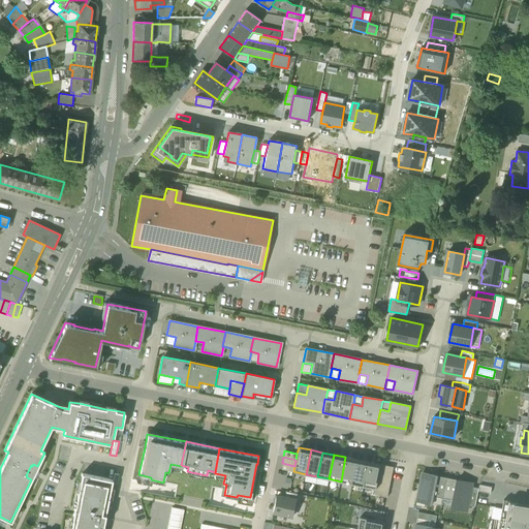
[(345,457),(341,481),(352,484),(356,460),(345,457)]
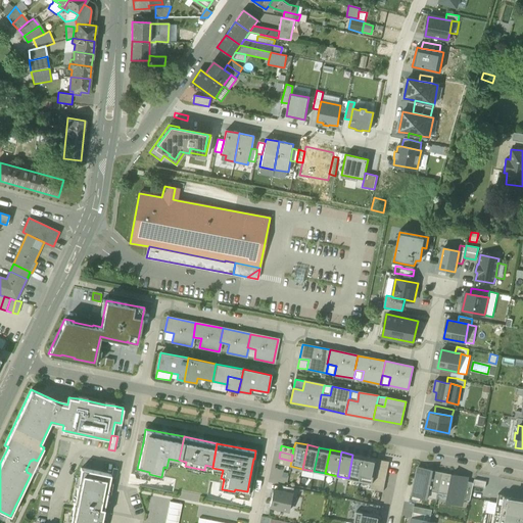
[(352,455),(348,478),(360,480),(365,457),(352,455)]
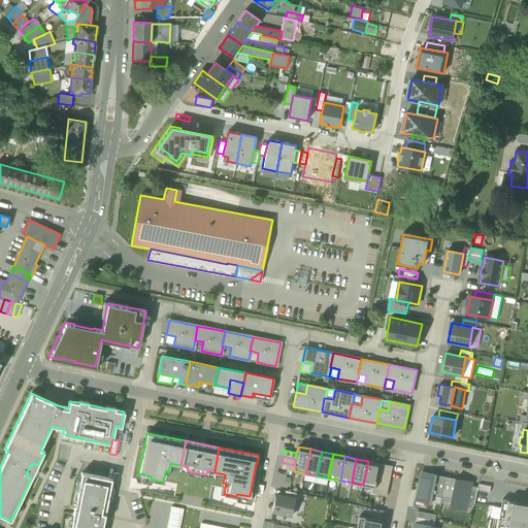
[(368,461),(363,485),(375,488),(376,482),(378,475),(380,469),(381,463),(368,461)]
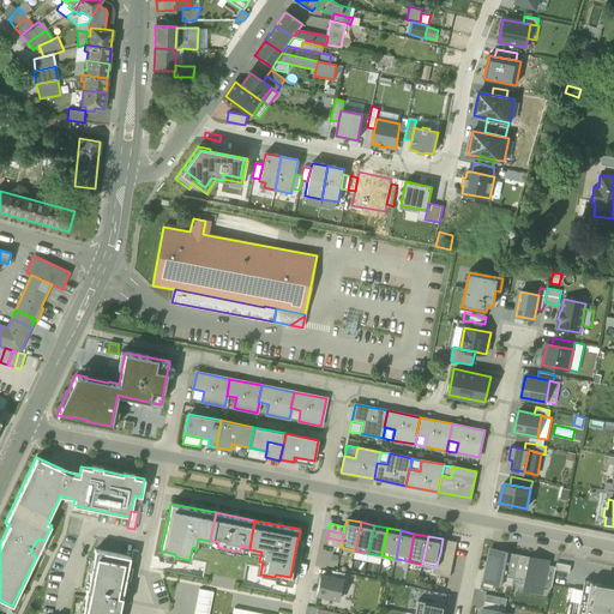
[(342,541),(327,537),(326,545),(341,547),(342,541)]
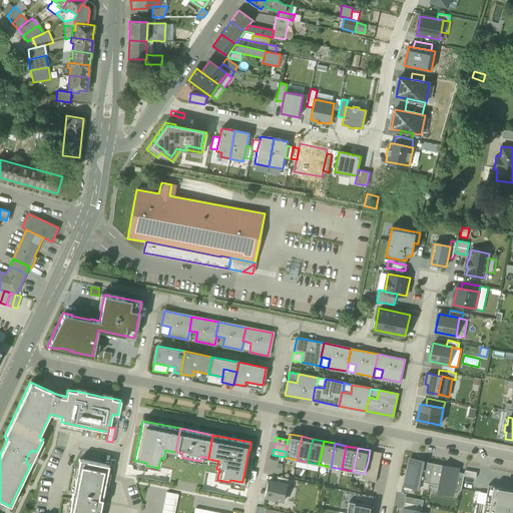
[(30,465),(36,452),(32,450),(31,452),(30,451),(25,461),(26,461),(26,463),(30,465)]
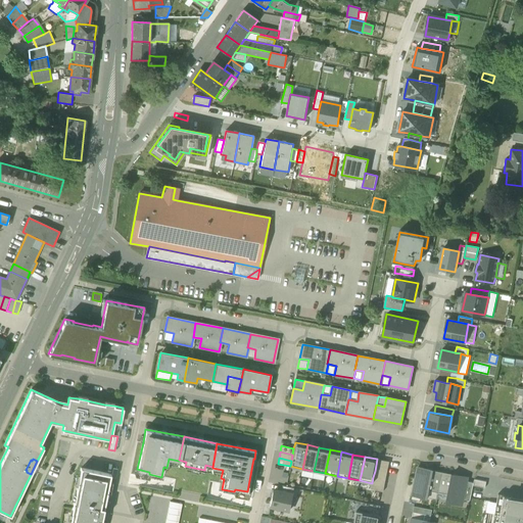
[(377,459),(376,465),(388,468),(389,462),(377,459)]
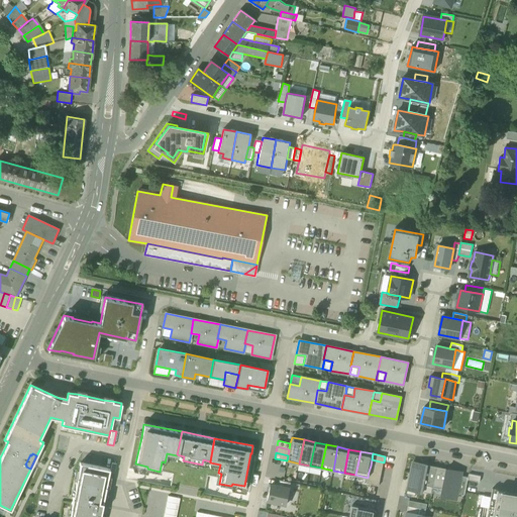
[(382,469),(384,462),(372,459),(371,466),(382,469)]
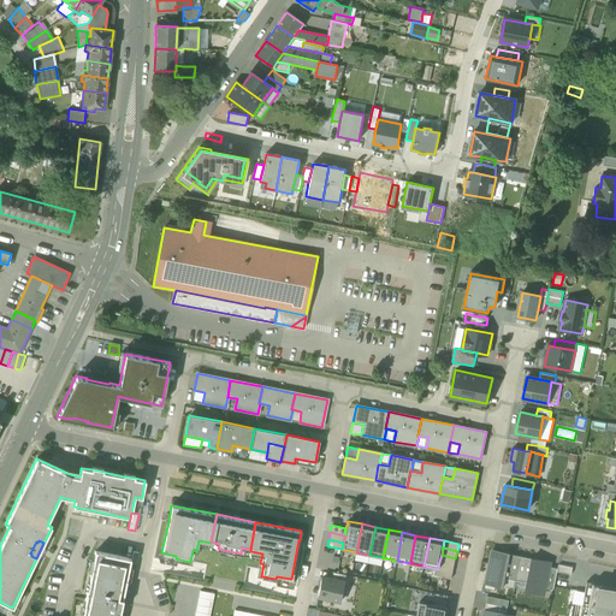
[(118,615),(130,558),(95,551),(81,615),(118,615)]
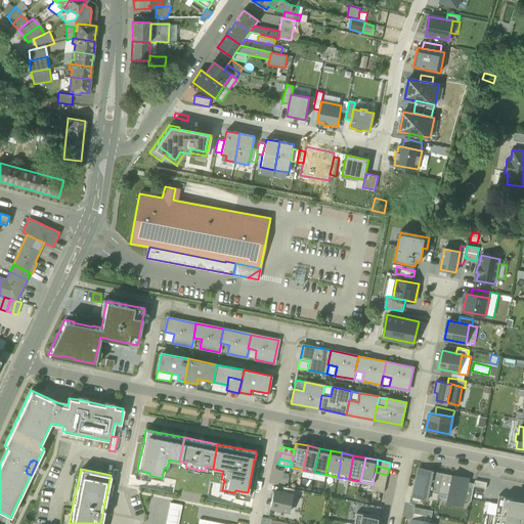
[(430,492),(434,472),(419,469),(413,496),(428,499),(430,492)]
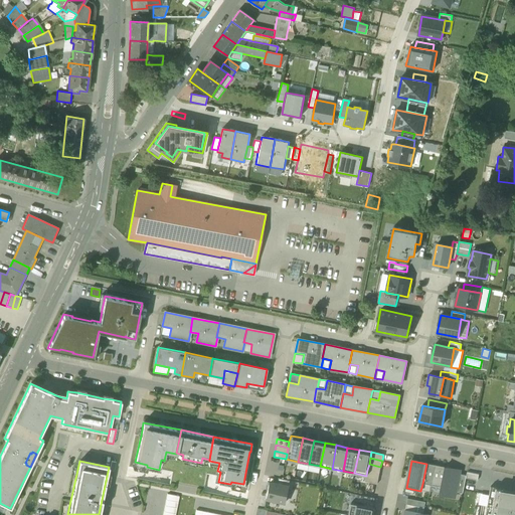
[(379,472),(380,467),(369,464),(367,470),(379,472)]
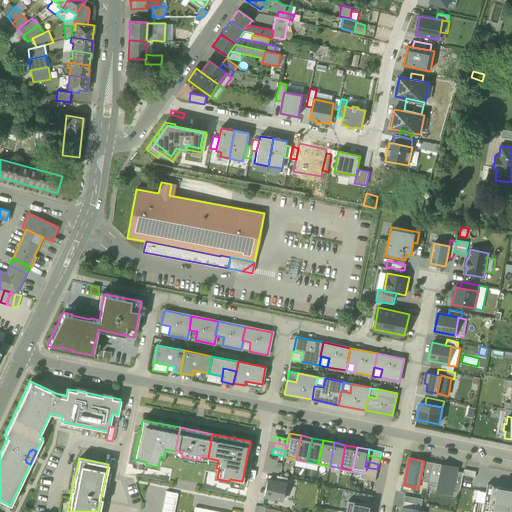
[(420,481),(429,482),(433,463),(424,461),(420,481)]
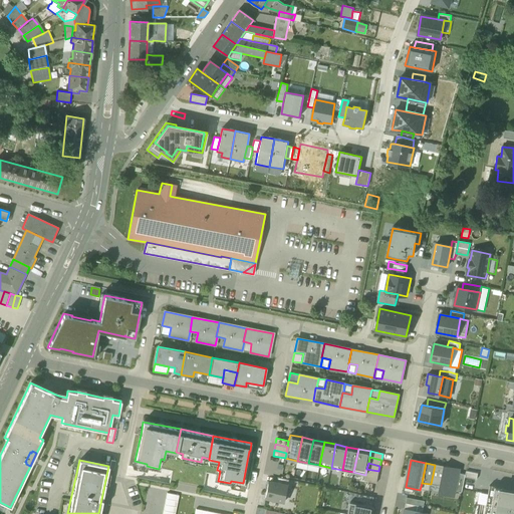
[(444,466),(435,465),(431,484),(440,486),(444,466)]
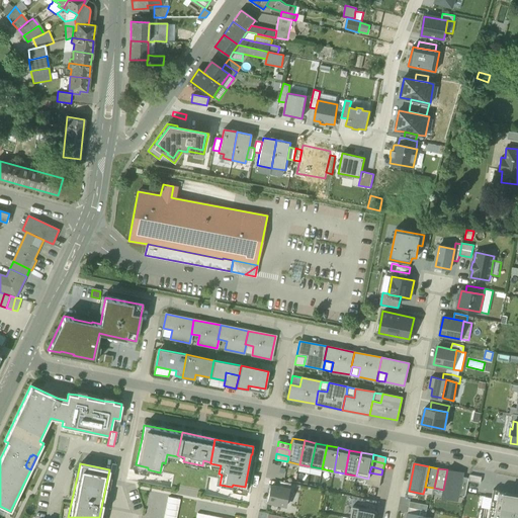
[(463,473),(447,469),(443,490),(442,497),(457,501),(458,495),(462,477),(463,473)]
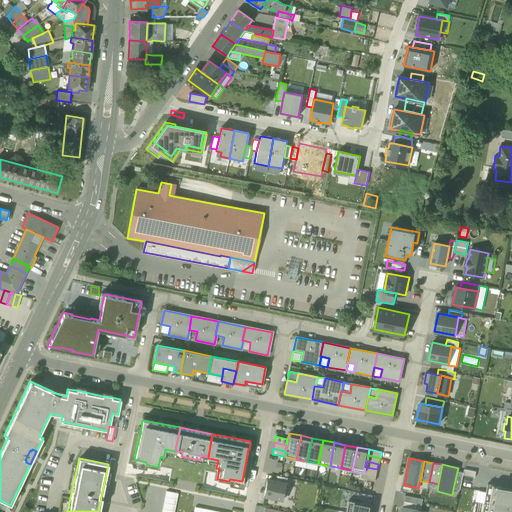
[(376,475),(377,469),(365,467),(364,473),(376,475)]
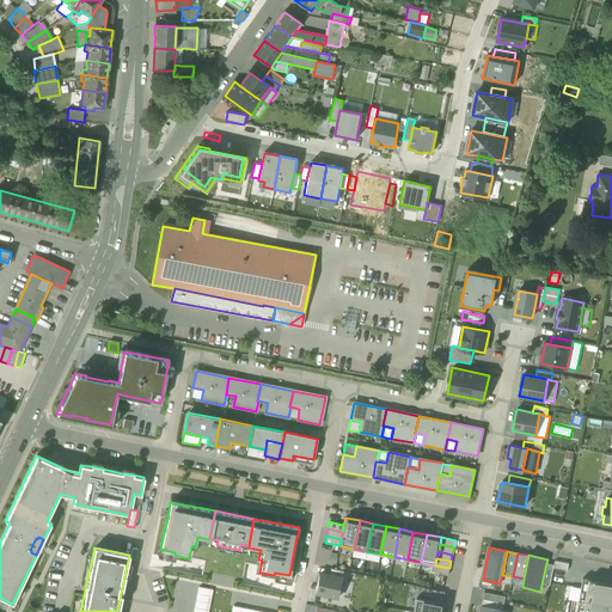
[(554,565),(554,568),(568,570),(569,564),(555,561),(554,565)]
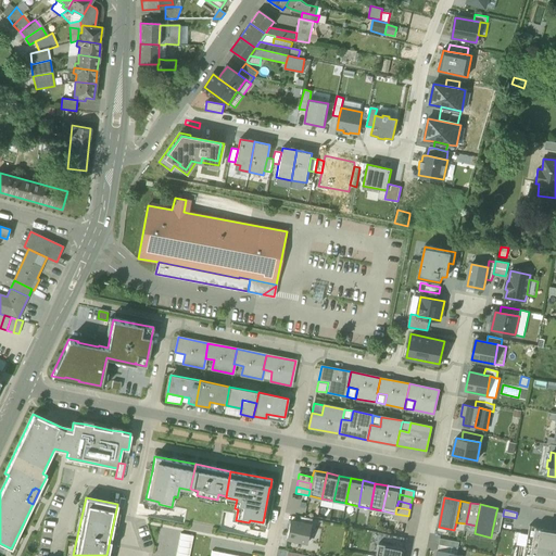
[(496,512),(492,531),(500,532),(500,529),(502,522),(503,516),(503,514),(496,512)]
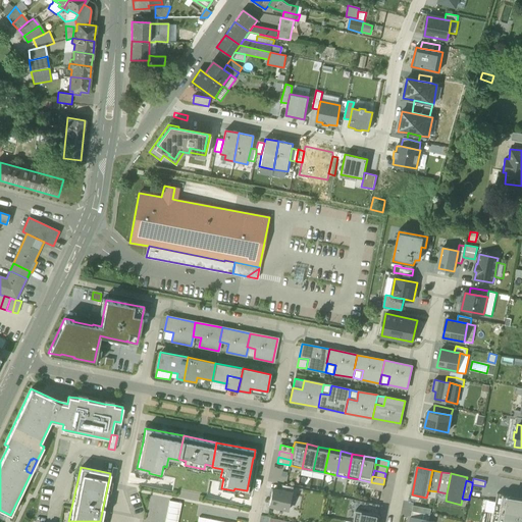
[(382,490),(383,484),(371,482),(370,488),(382,490)]
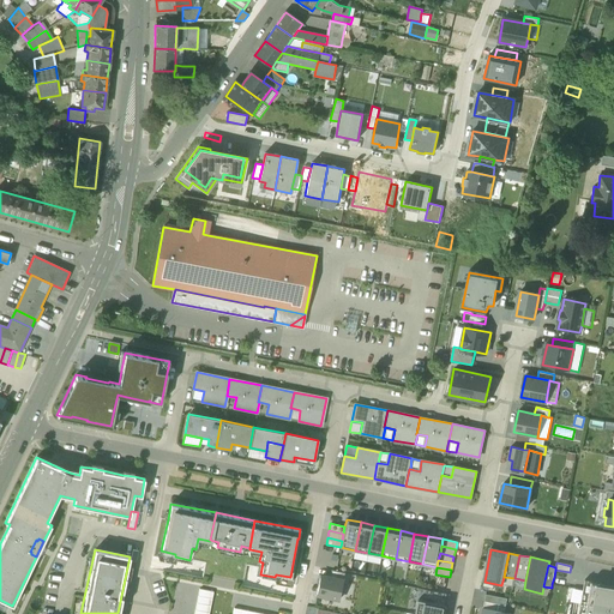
[(331,571),(330,577),(344,581),(345,573),(331,571)]
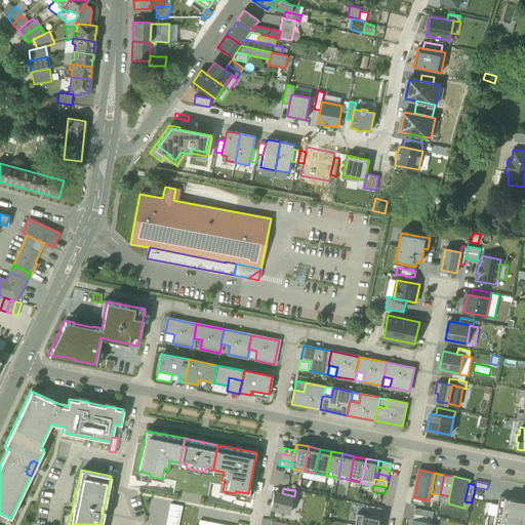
[(282,493),(274,492),(271,509),(290,513),(294,496),(282,493)]
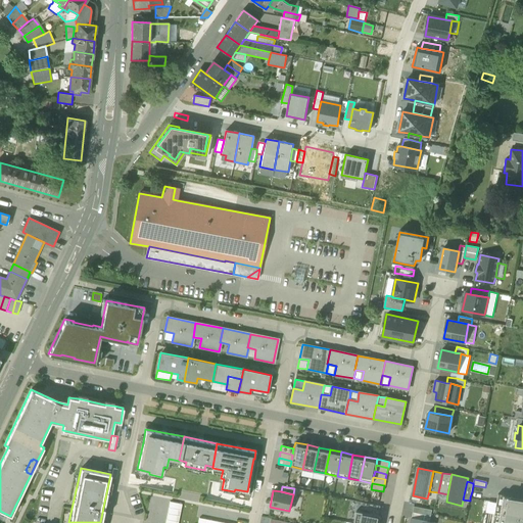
[(492,522),(522,522),(522,497),(498,493),(496,503),(494,514),(492,522)]
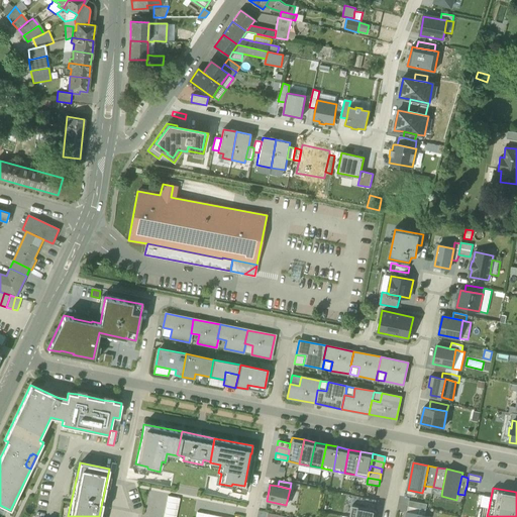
[(180,498),(168,496),(167,502),(179,504),(180,498)]
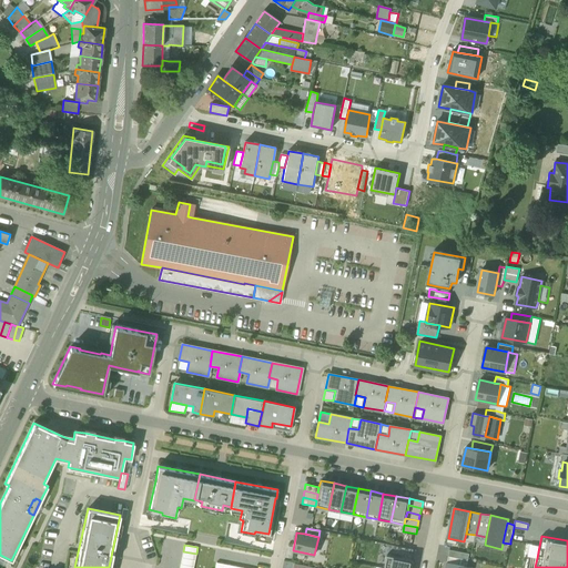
[(402,557),(411,559),(413,549),(394,545),(392,553),(402,555),(402,557)]
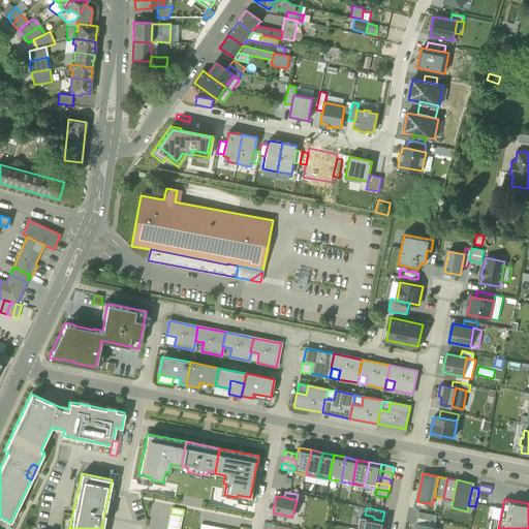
[(493,507),(491,518),(500,520),(502,508),(493,507)]
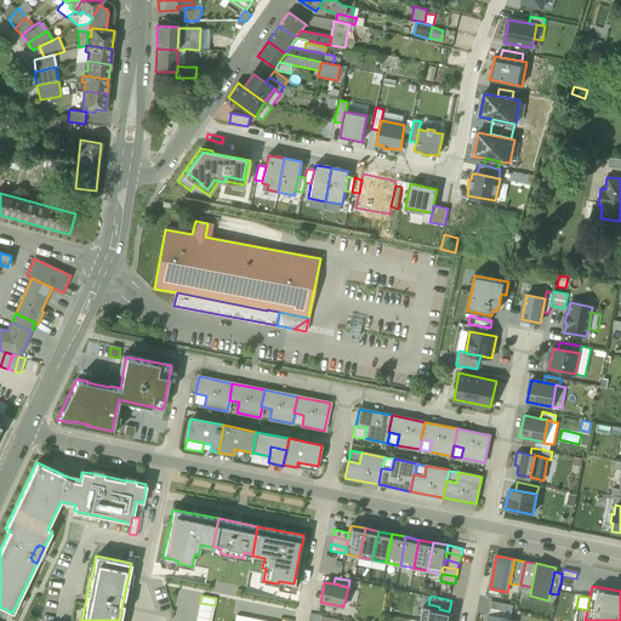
[(491,600),(490,608),(512,613),(513,605),(491,600)]
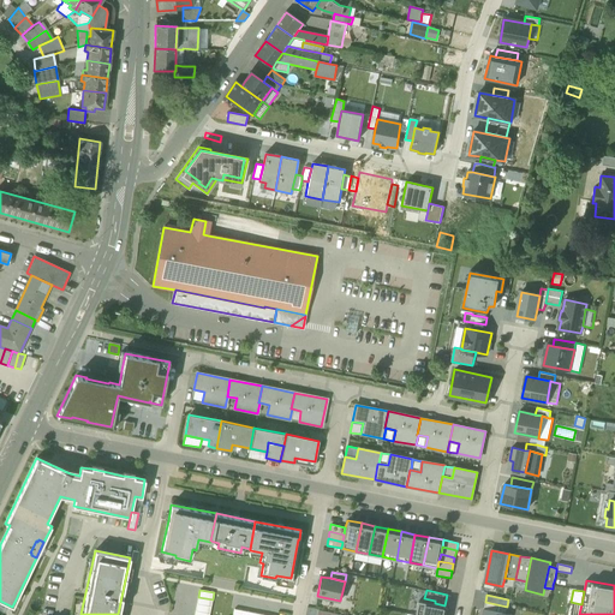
[(213,599),(198,597),(197,604),(210,607),(213,599)]
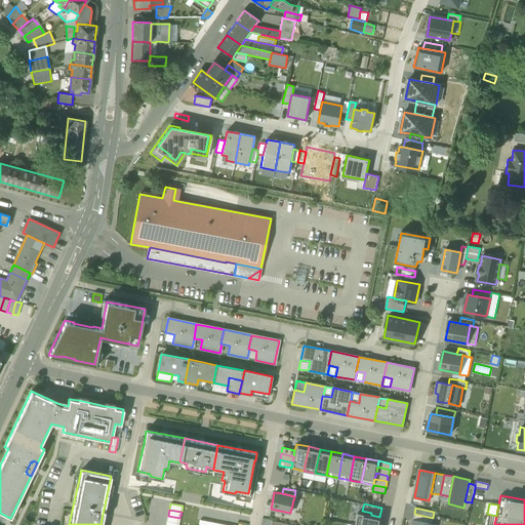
[(358,513),(355,524),(379,524),(382,517),(379,517),(371,515),(358,513)]
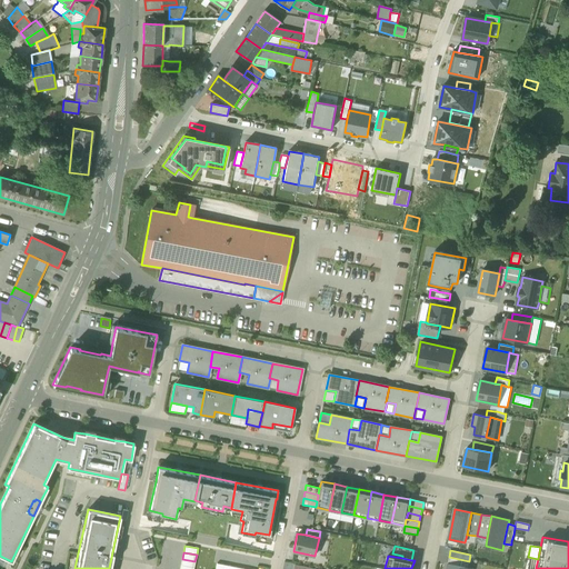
[(449,557),(448,563),(465,567),(467,568),(469,561),(449,557)]
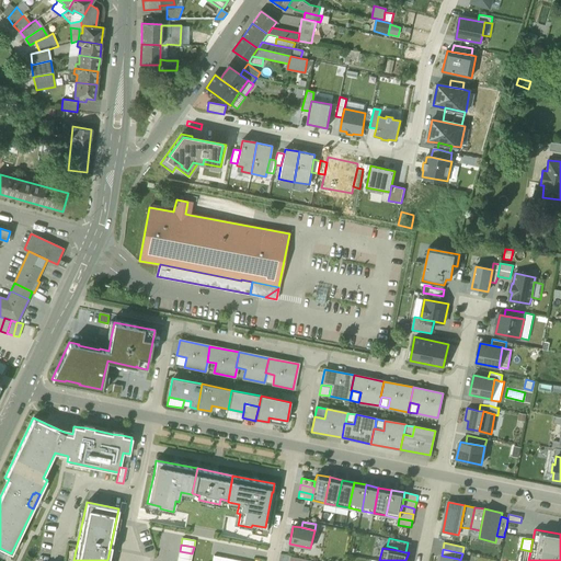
[(192,553),(180,551),(179,558),(191,560),(192,553)]
